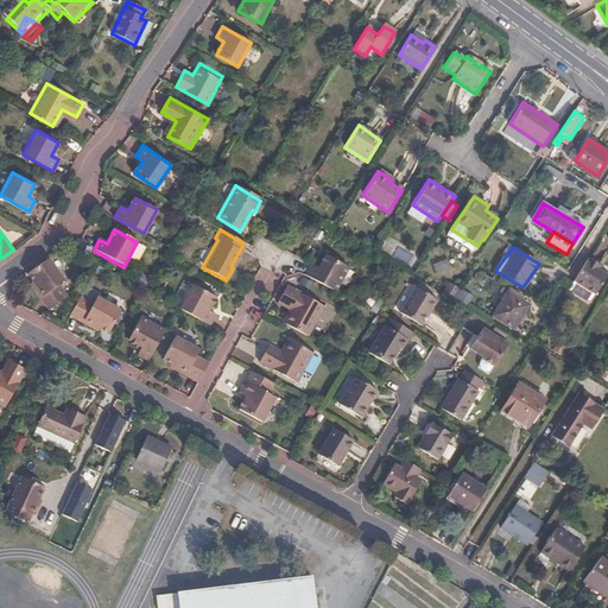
[(306,274),(336,291),(349,268),(327,257),(320,268),(310,265),(306,274)]
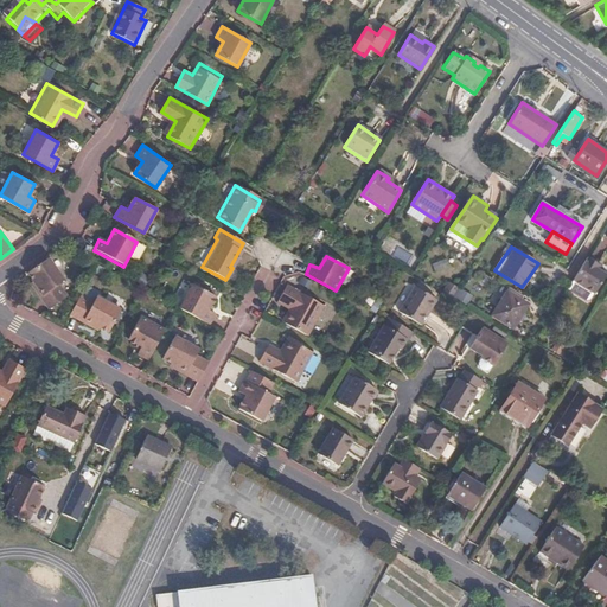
[(587,256),(573,280),(594,294),(606,275),(598,269),(600,264),(587,256)]
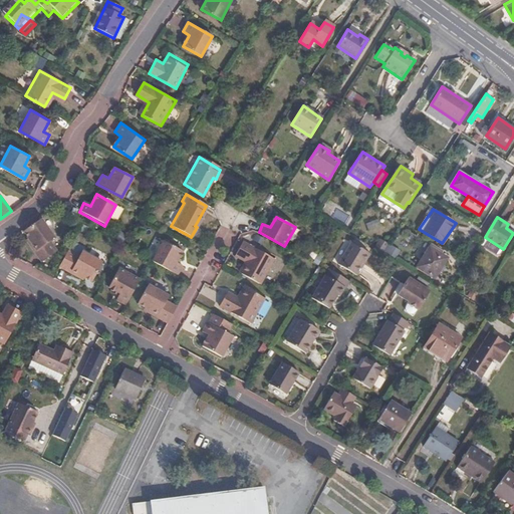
[(54,237),(41,218),(24,230),(32,243),(29,246),(40,262),(55,251),(49,241),(54,237)]
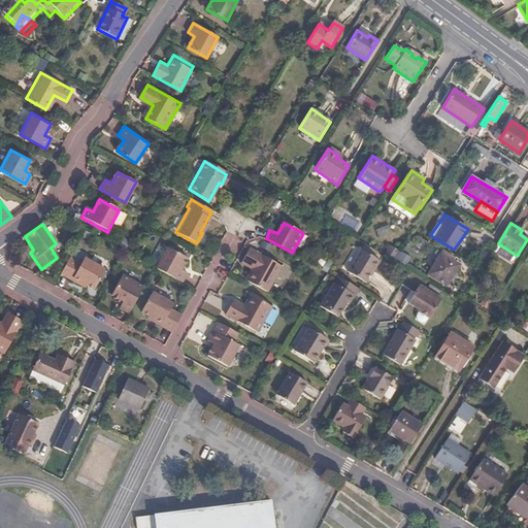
[(157,268),(183,282),(188,272),(182,269),(188,259),(168,248),(157,268)]
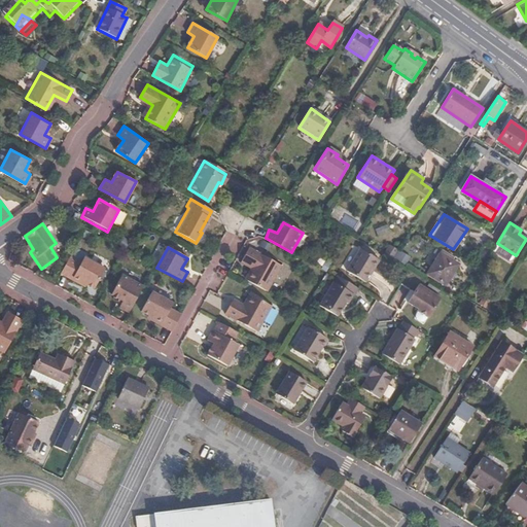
[(248,280),(268,291),(282,266),(250,247),(243,259),(256,267),(248,280)]
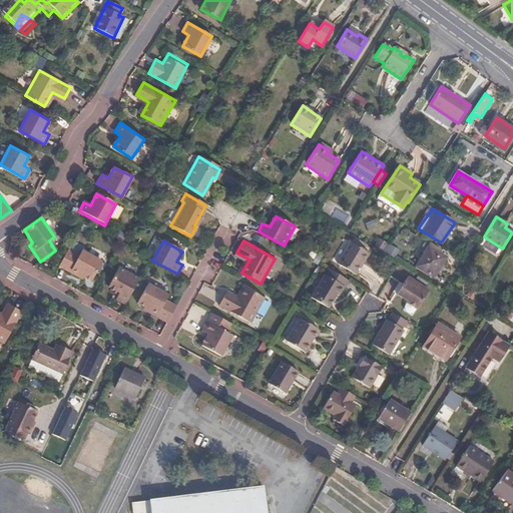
[(339,264),(357,275),(370,253),(352,242),(339,264)]
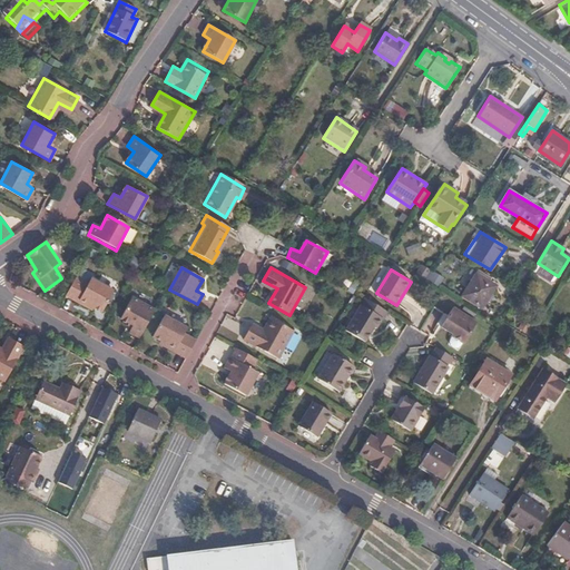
[(434,273),(431,271),(424,281),(428,283),(434,273)]
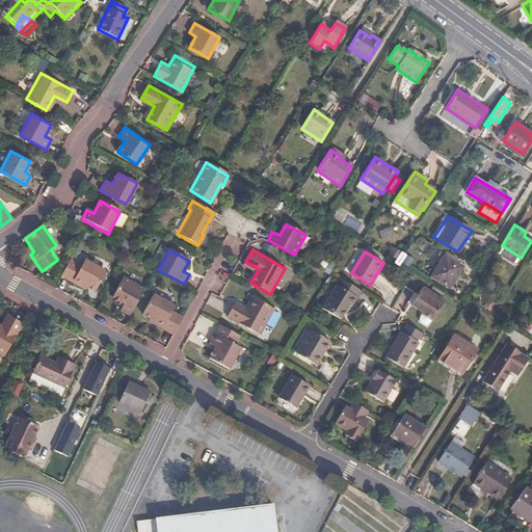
[(431,275),(449,288),(462,267),(445,255),(431,275)]
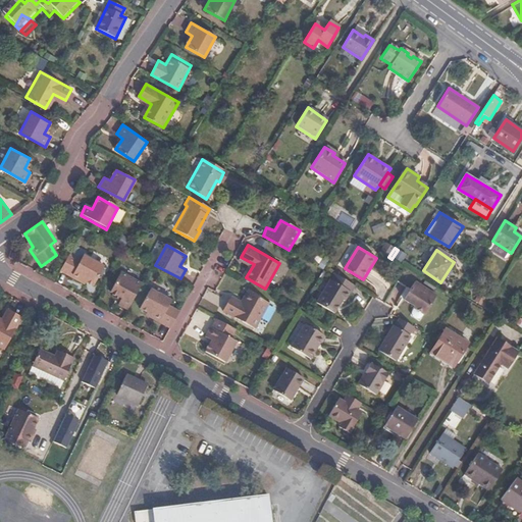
[(80,262),(68,256),(60,272),(76,281),(79,279),(93,288),(103,268),(83,256),(80,262)]
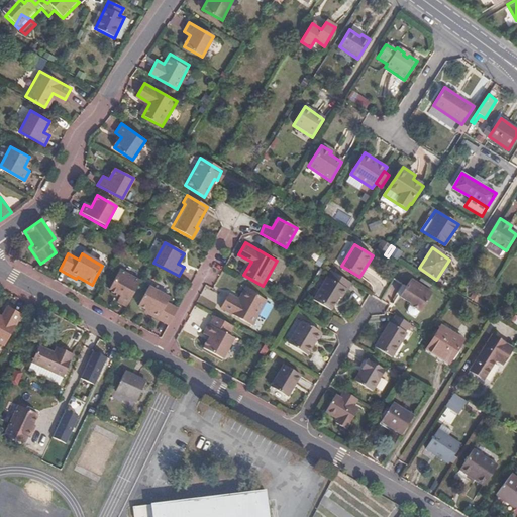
[(116,302),(126,307),(139,282),(120,271),(110,290),(120,296),(116,302)]
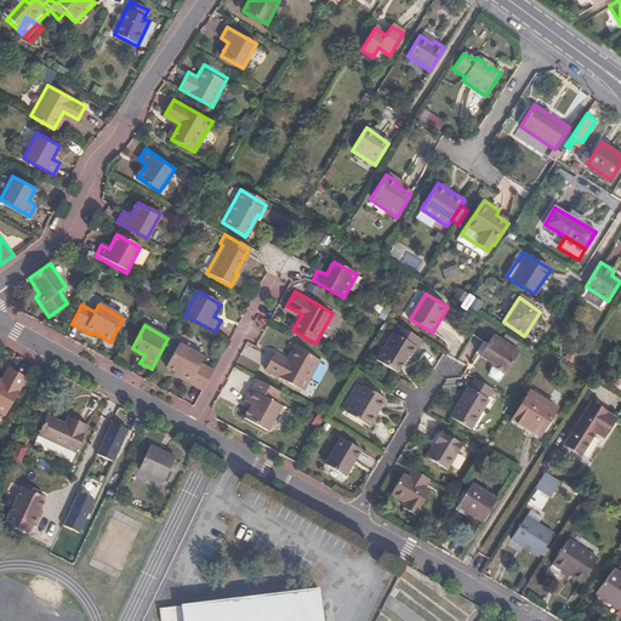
[(425,340),(400,325),(377,360),(399,372),(409,357),(411,358),(417,347),(420,348),(425,340)]
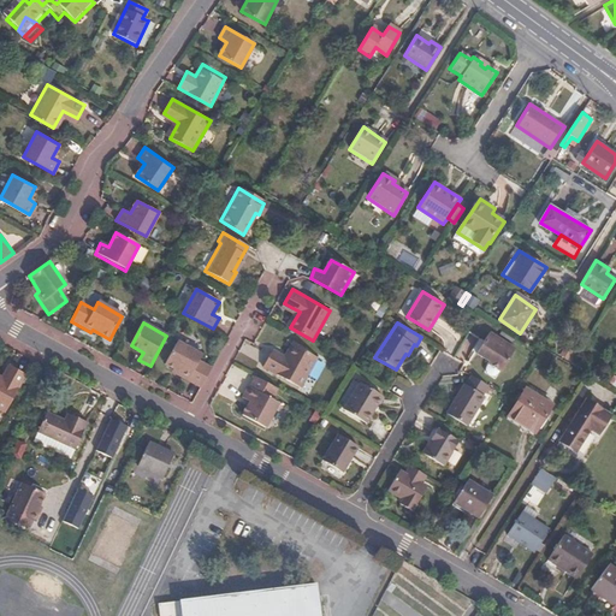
[(499,371),(514,347),(489,331),(475,353),(487,360),(486,362),(499,371)]
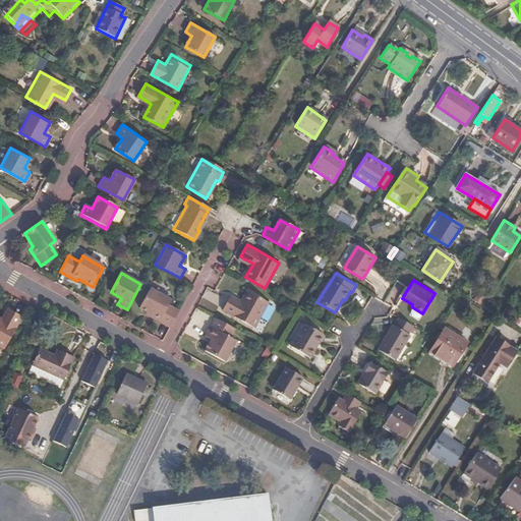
[(169,329),(178,312),(168,306),(170,300),(150,289),(138,309),(153,316),(152,319),(169,329)]
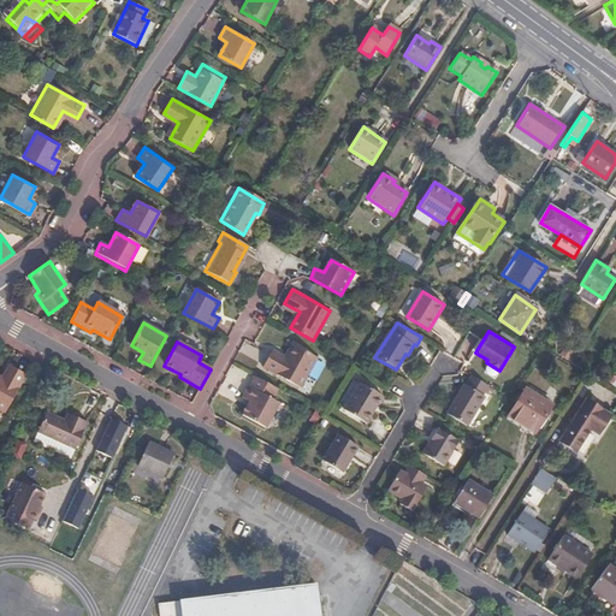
[(286,362),(272,353),(264,367),(302,389),(318,359),(296,345),(286,362)]
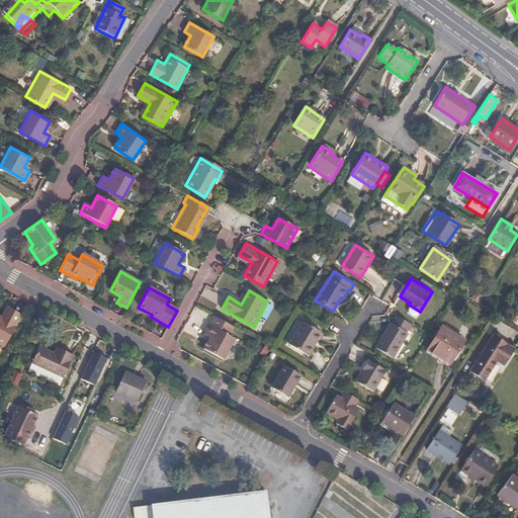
[(0,317),(0,342),(7,346),(24,314),(12,308),(5,320),(0,317)]
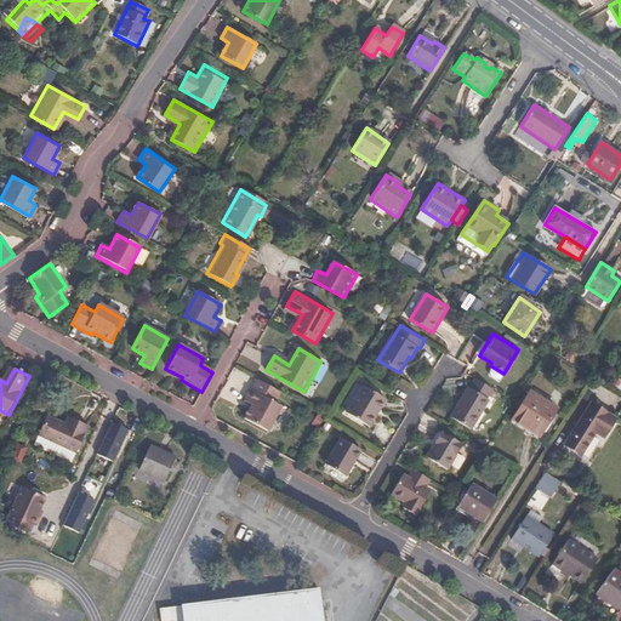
[(485,397),(491,388),(473,377),(468,386),(467,386),(448,415),(468,428),(486,398),(485,397)]
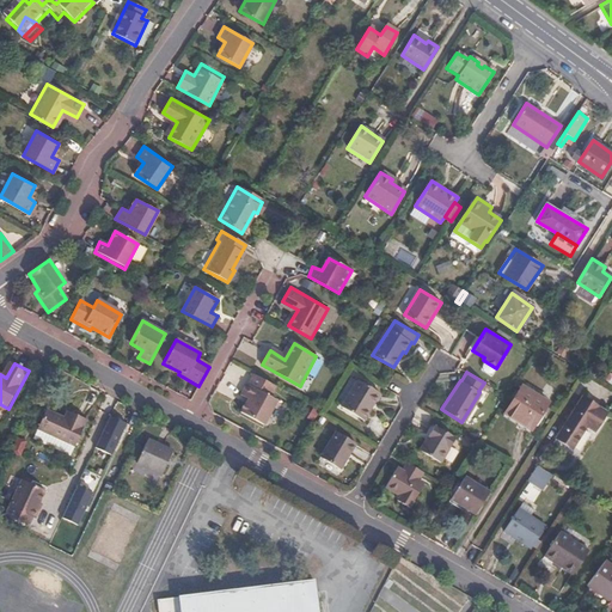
[(273,398),(277,387),(256,374),(250,385),(248,385),(242,396),(250,399),(242,414),(264,426),(279,402),(273,398)]
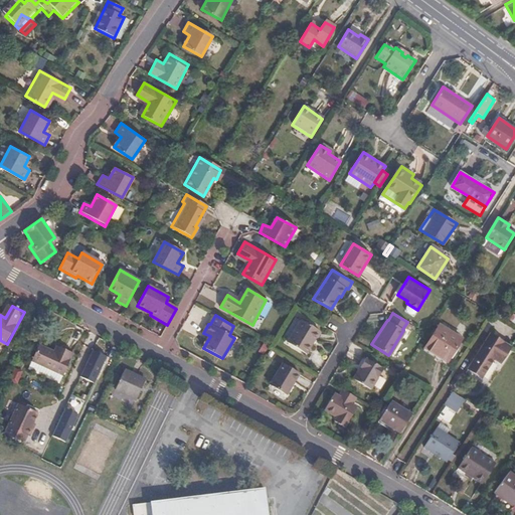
[(307,353),(321,330),(303,319),(289,342),(307,353)]
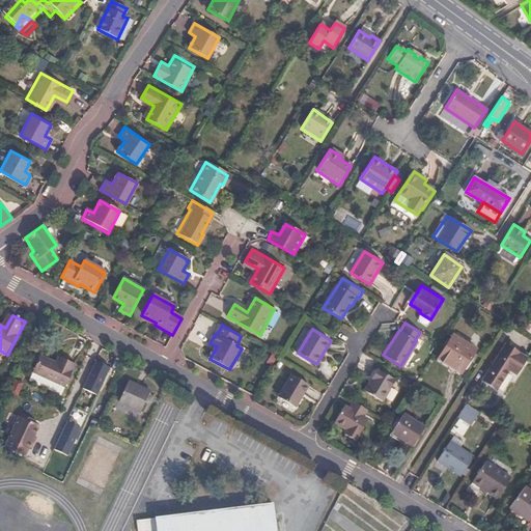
[(462,372),(477,350),(453,334),(437,358),(462,372)]
